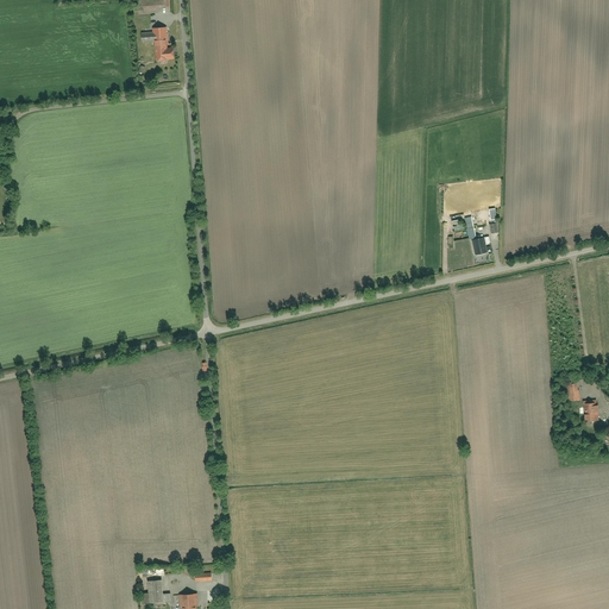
[(165,8),(164,0),(140,0),(142,13),(158,13),(157,8),(165,8)]
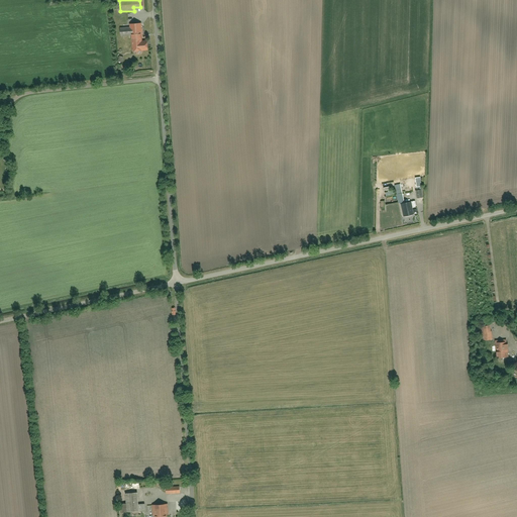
[(132,53),(144,52),(150,52),(149,40),(143,41),(142,24),(130,24),(131,28),(120,29),(120,37),(131,36),(132,53)]
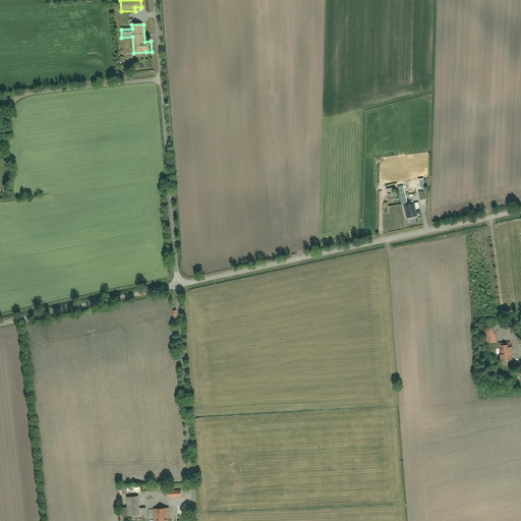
[(392,191),(393,198),(400,196),(402,205),(408,204),(405,186),(398,187),(398,190),(392,191)]
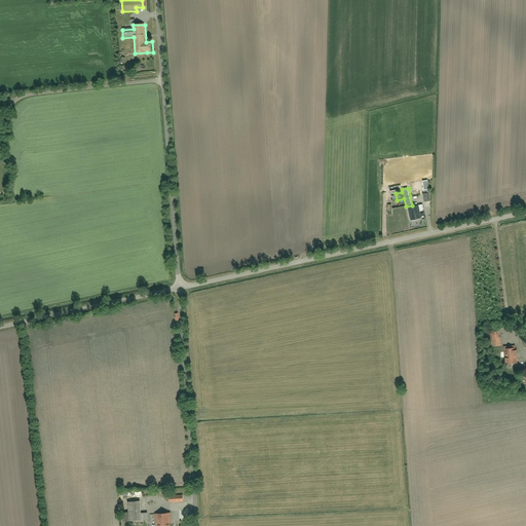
[(423,211),(422,205),(408,209),(411,221),(421,219),(420,212),(423,211)]
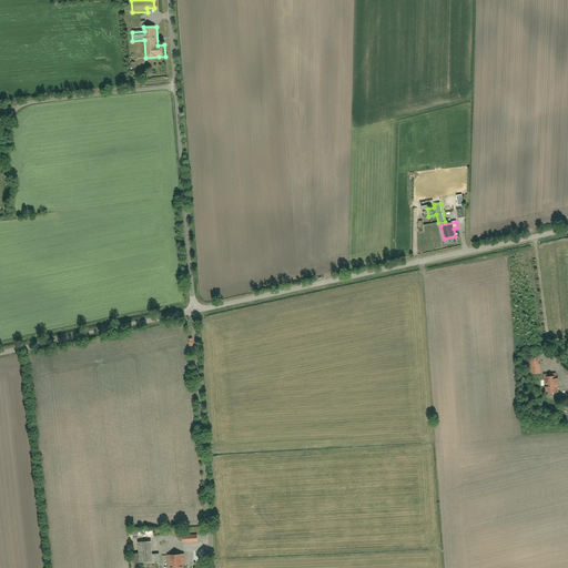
[(541,374),(540,358),(531,358),(533,375),(541,374)]
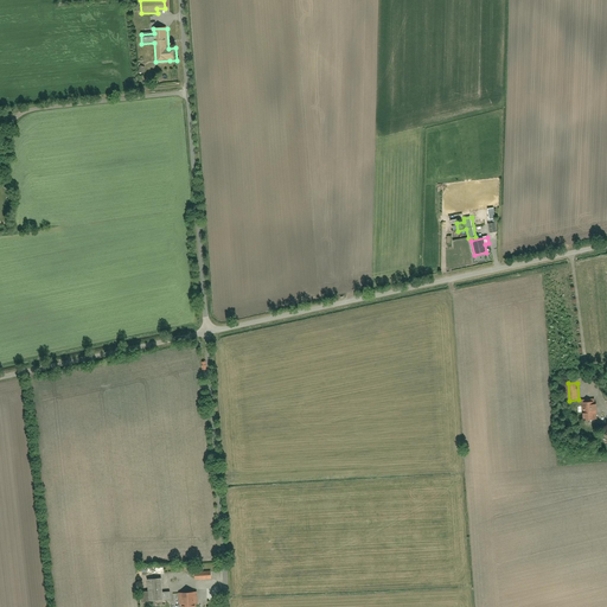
[(577,402),(579,413),(583,413),(585,421),(599,420),(598,402),(587,403),(586,401),(577,402)]
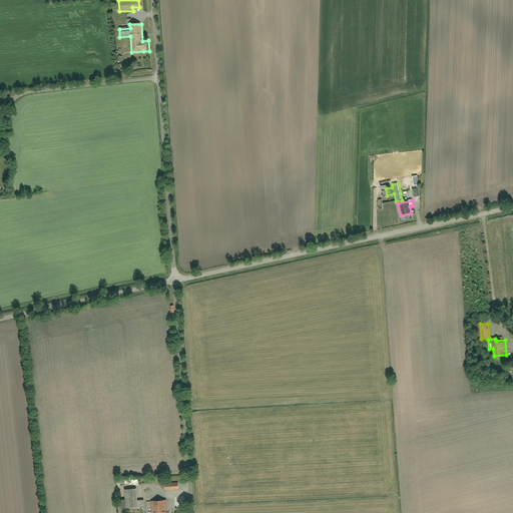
[(144,500),(138,501),(138,489),(125,490),(126,500),(120,501),(120,509),(144,507),(144,500)]
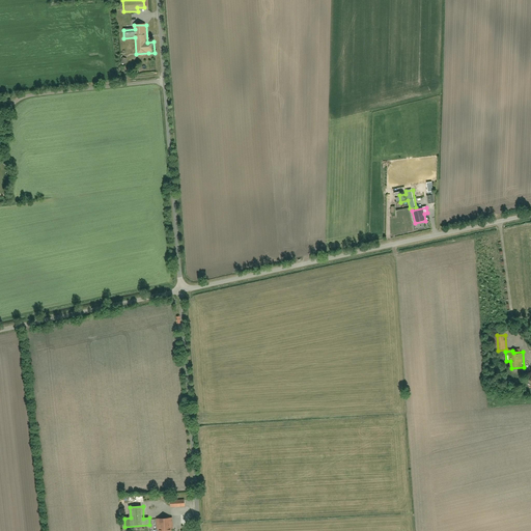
[(174,530),(173,518),(150,520),(151,524),(158,524),(159,530),(156,530),(155,530),(174,530)]
